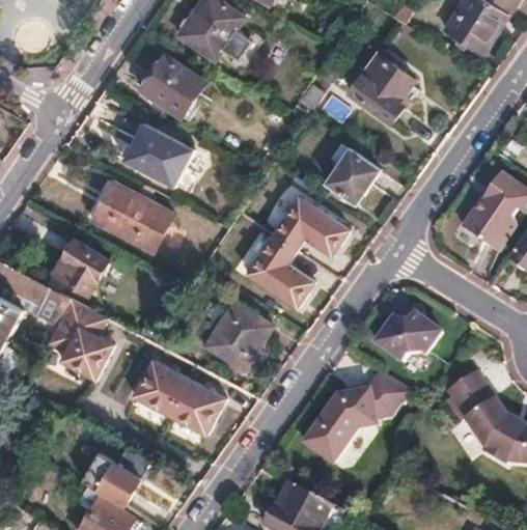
[(200,0),(176,36),(214,61),(221,51),(238,62),(251,44),(234,32),(244,19),(216,0),(200,0)]
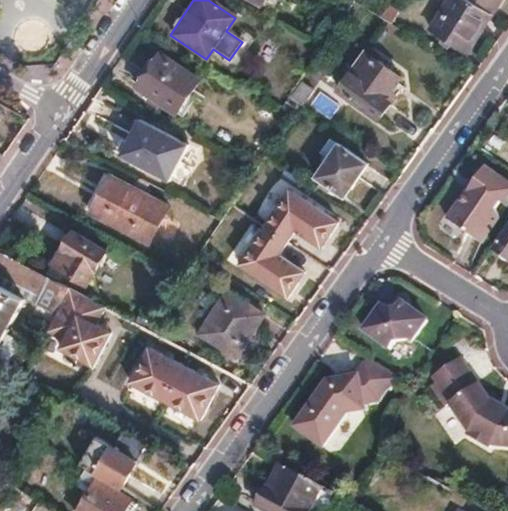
[(246,0),(270,15),(279,0),(246,0)]
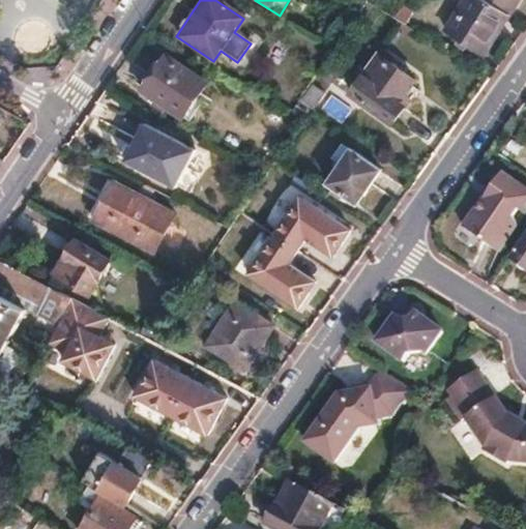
[(461,0),(443,30),(480,52),(505,12),(485,0),(461,0)]
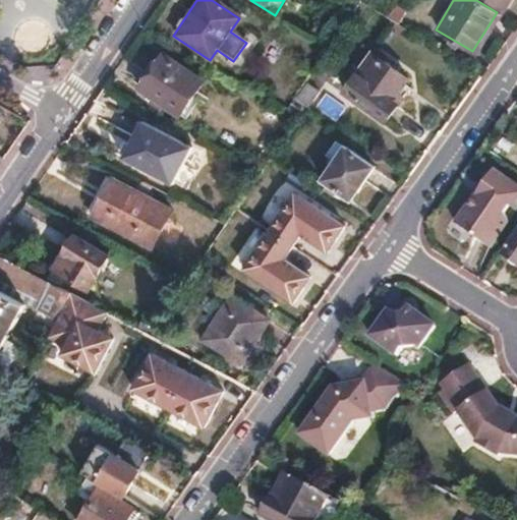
[(476,0),(497,12),(504,0),(476,0)]
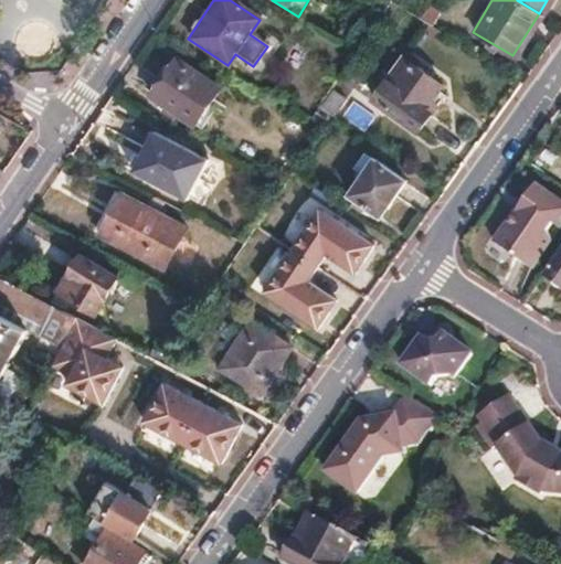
[(429,4),(419,19),(430,25),(438,11),(429,4)]
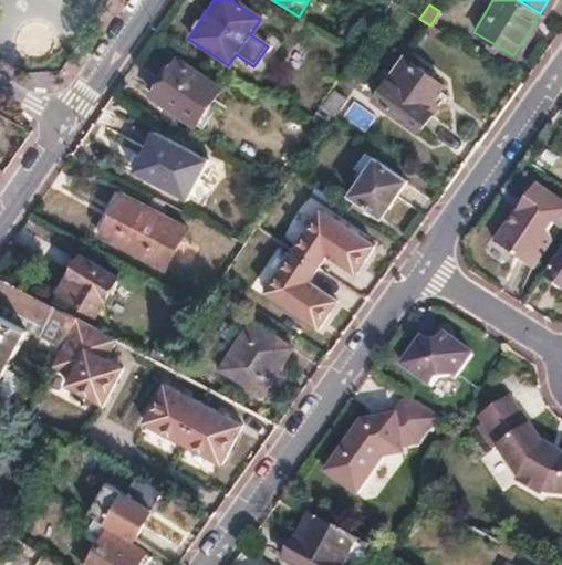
[(174,60),(149,96),(193,127),(218,92),(174,60)]
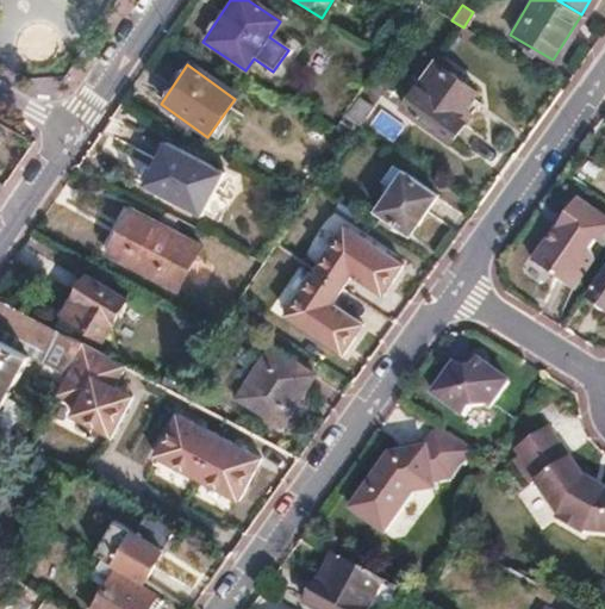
[(416,85),(401,104),(450,138),(463,119),(456,115),(473,89),(440,66),(422,91),(416,85)]
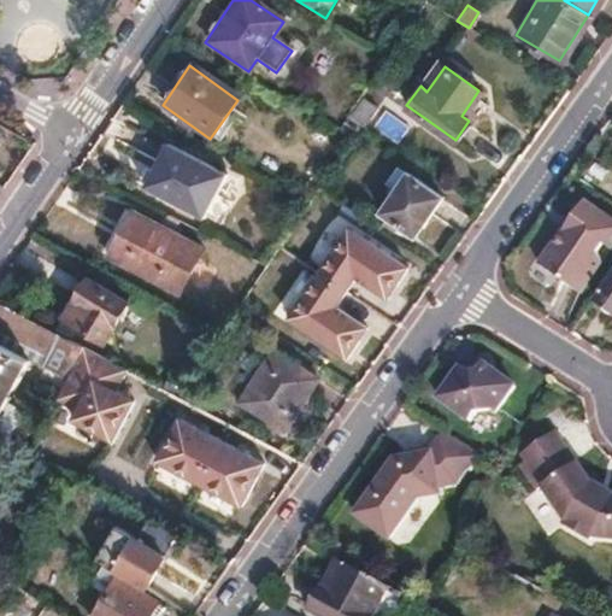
[(363,98),(351,117),(363,124),(376,105),(363,98)]
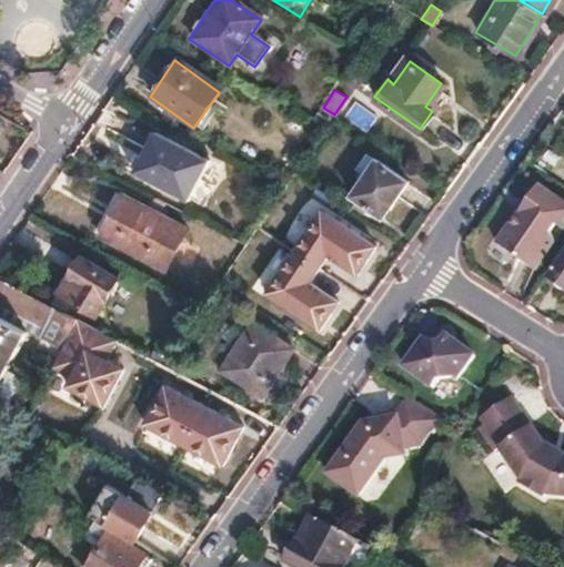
[(141,145),(147,131),(112,117),(107,131),(141,145)]
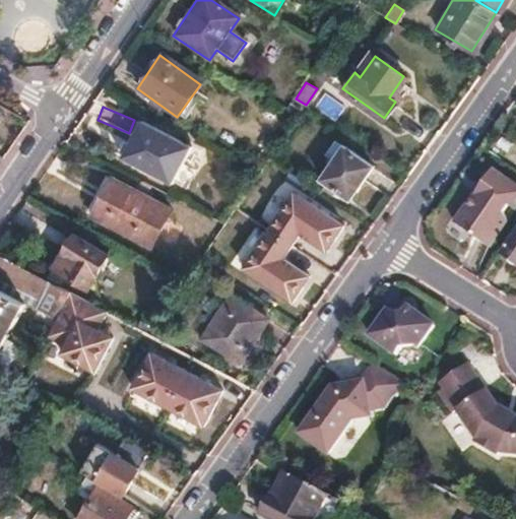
[(136,143),(127,161),(170,183),(188,147),(139,122),(129,140),(136,143)]
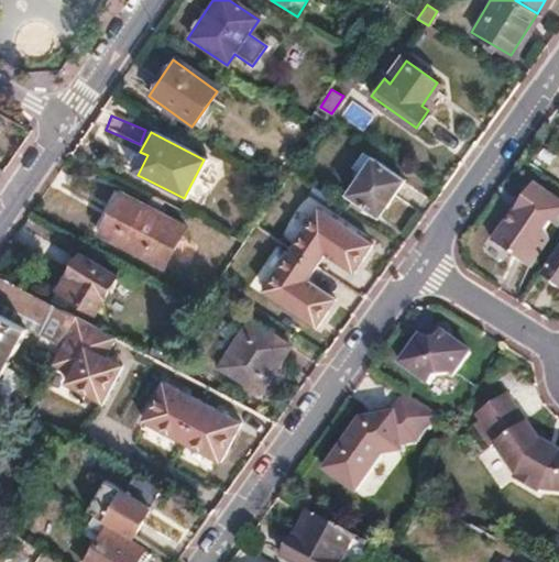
[(140,152),(130,172),(138,175),(148,155),(140,152)]
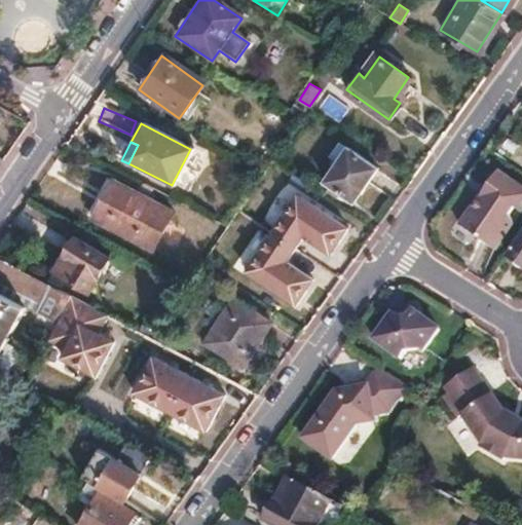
[(345,148),(323,181),(352,200),(375,169),(345,148)]
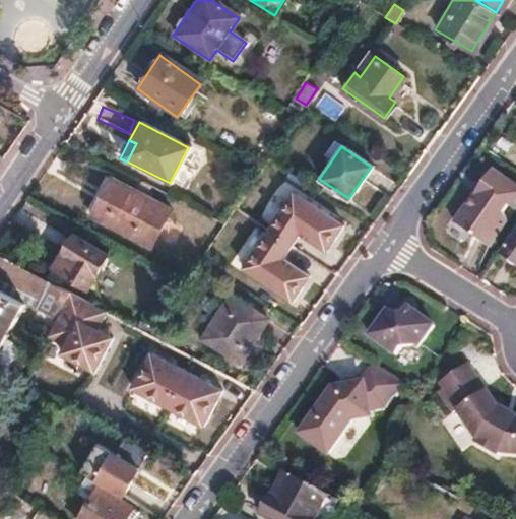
[(473,196),(452,224),(486,248),(504,223),(499,215),(505,208),(511,212),(515,205),(515,191),(490,173),(478,189),(482,192),(477,199),(473,196)]
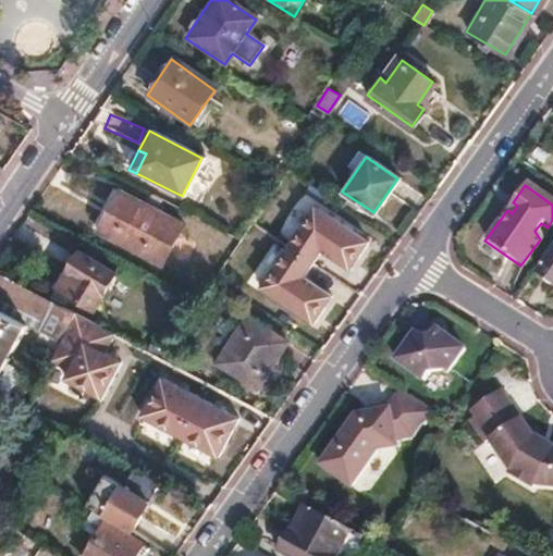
[(118,193),(98,231),(161,263),(181,225),(118,193)]
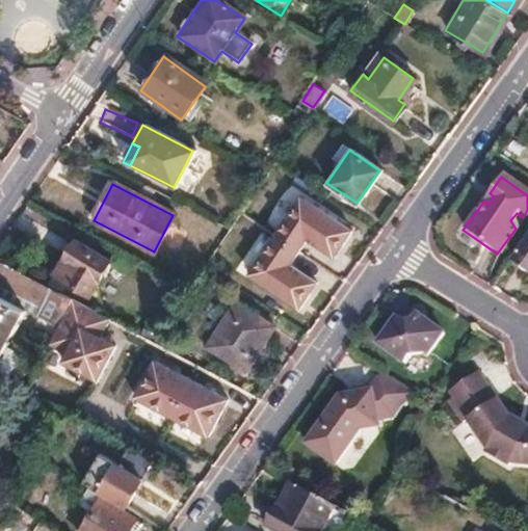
[(490,193),(484,201),(489,204),(494,196),(490,193)]
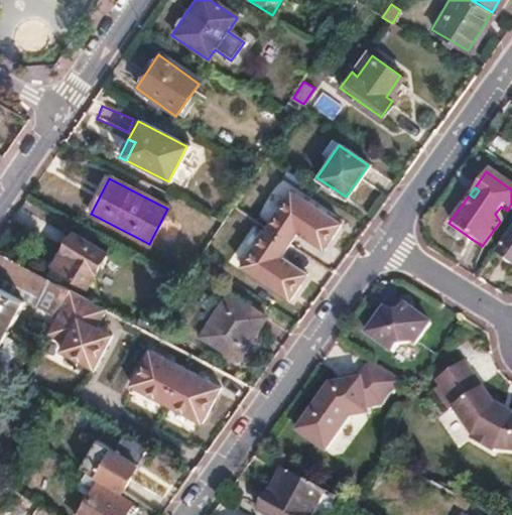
[(290,191),(264,228),(288,244),(296,232),(324,250),(341,225),(290,191)]
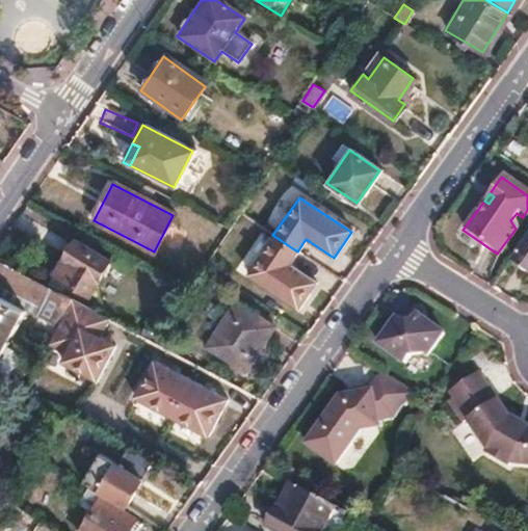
[(245,273),(297,308),(315,283),(288,265),(297,251),(272,235),(245,273)]
